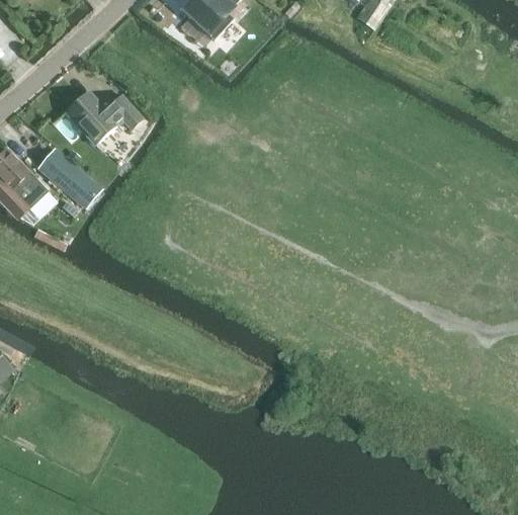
[(234,18),(229,13),(241,0),(185,0),(179,7),(213,39),(234,18)]
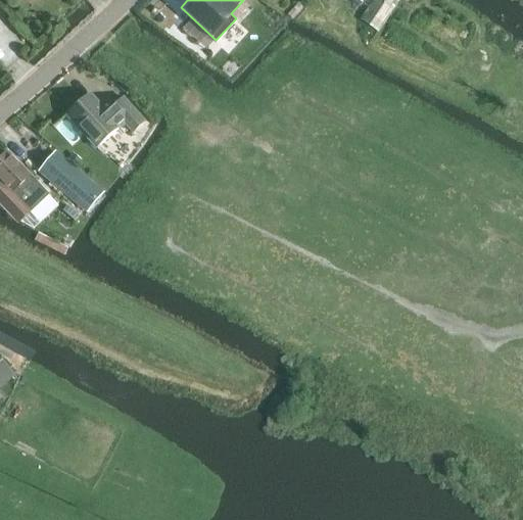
[(294,17),(305,4),(300,0),(298,0),(288,12),(294,17)]
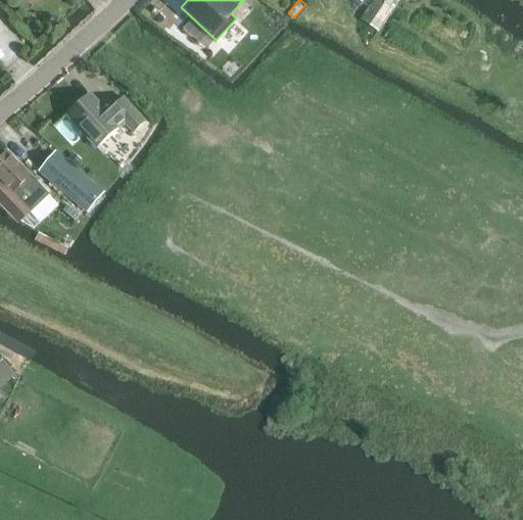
[(371,0),(360,17),(379,30),(397,0),(371,0)]
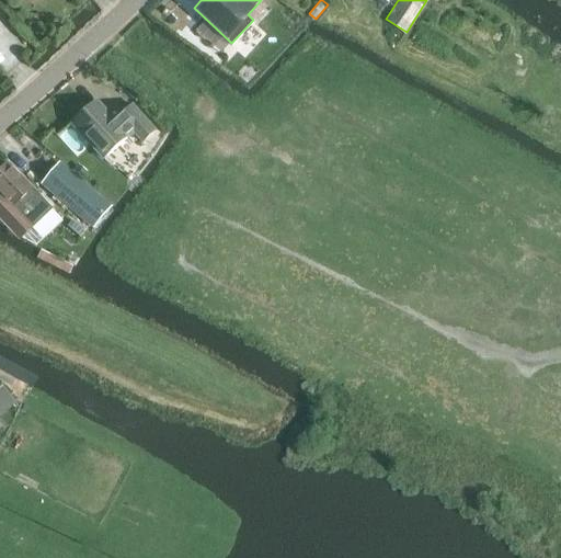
[(94,98),(93,100),(71,121),(104,156),(128,133),(127,131),(132,126),(142,138),(156,126),(132,101),(118,112),(121,115),(116,120),(94,98)]
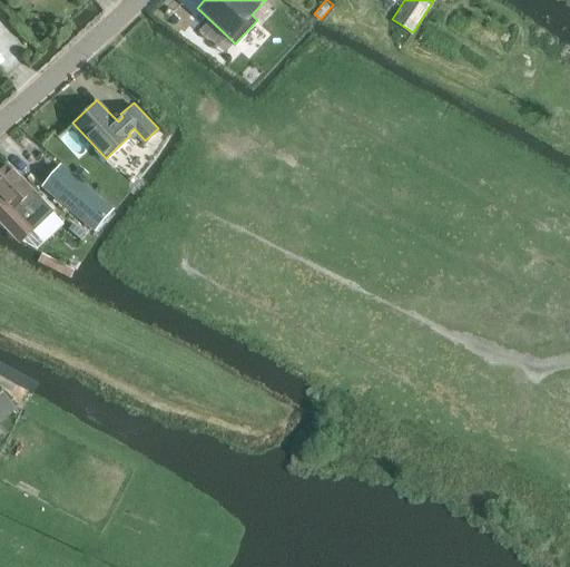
[(0,218),(20,241),(52,209),(33,189),(9,163),(0,170),(0,192),(3,195),(0,198),(0,218)]
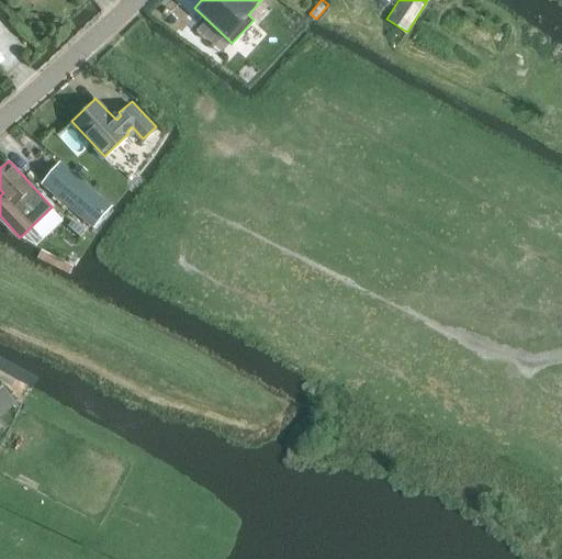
[(112,205),(58,164),(42,185),(96,226),(112,205)]
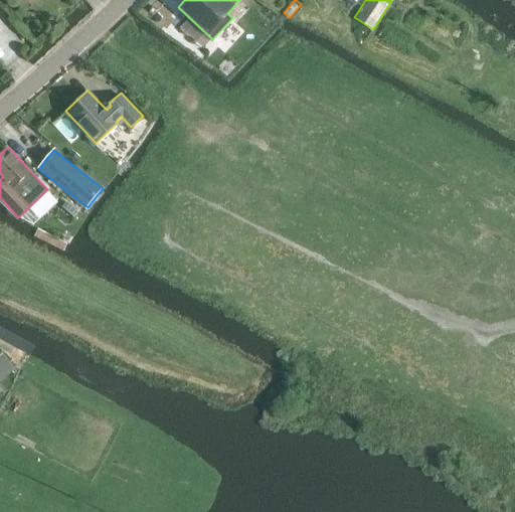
[(67,154),(74,160),(77,155),(70,150),(67,154)]
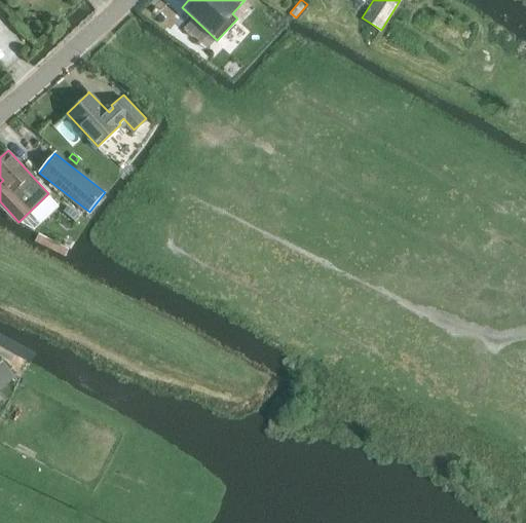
[(0,384),(13,373),(0,358),(0,384)]
